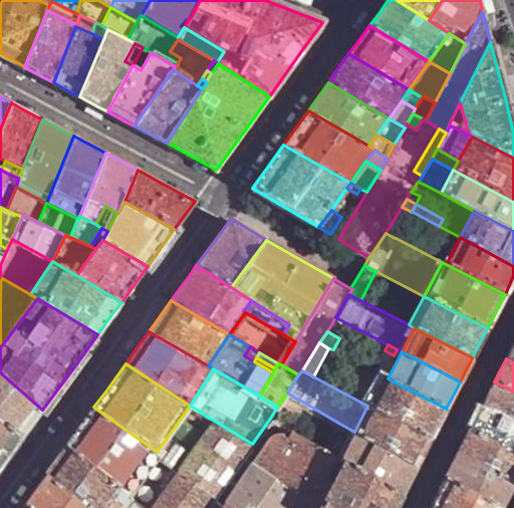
[(0,372),(0,418),(22,439),(34,422),(42,410),(0,372)]
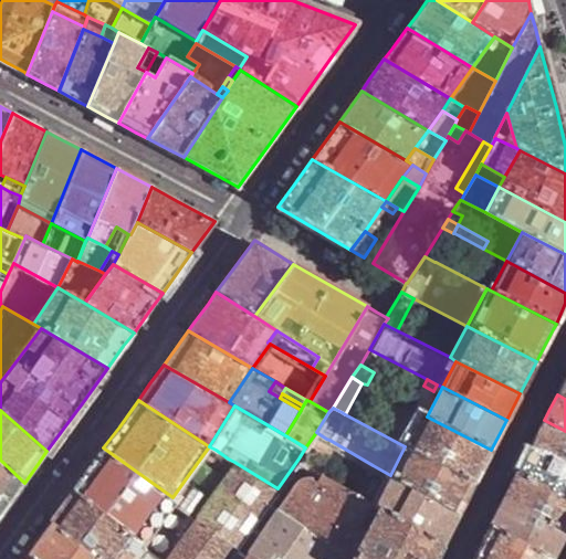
[(421,414),(405,446),(473,483),(484,463),(491,450),(427,417),(421,414)]
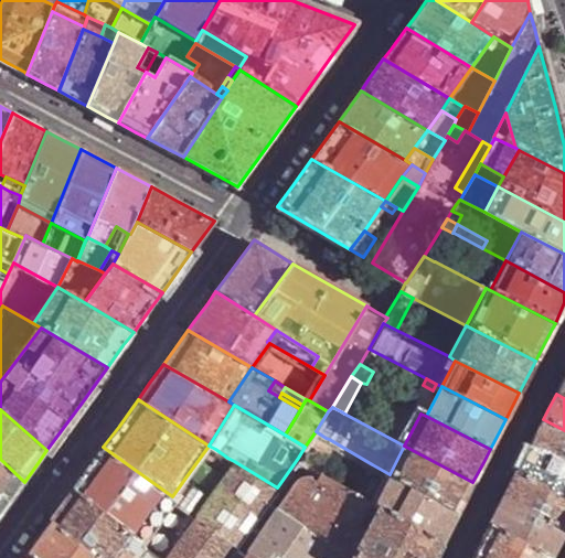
[(534,436),(530,444),(564,462),(564,430),(543,419),(534,436)]
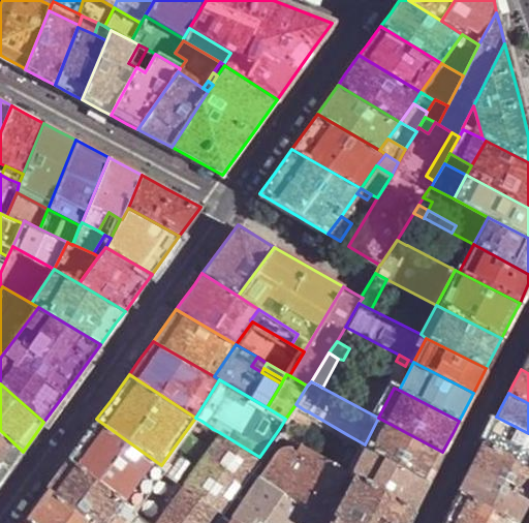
[(285,419),(279,429),(292,437),(308,411),(305,410),(296,404),(285,419)]
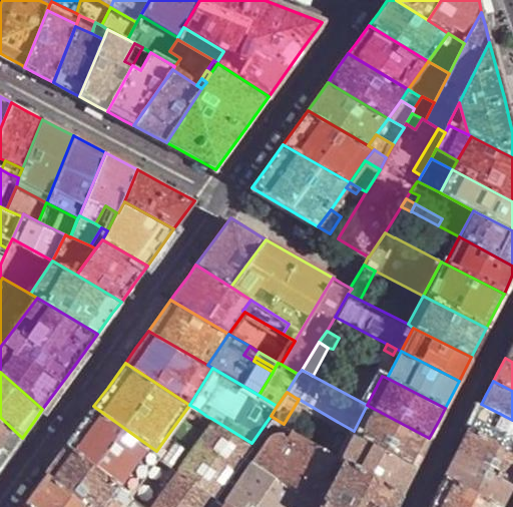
[(473,419),(469,428),(512,450),(512,420),(481,404),(473,419)]
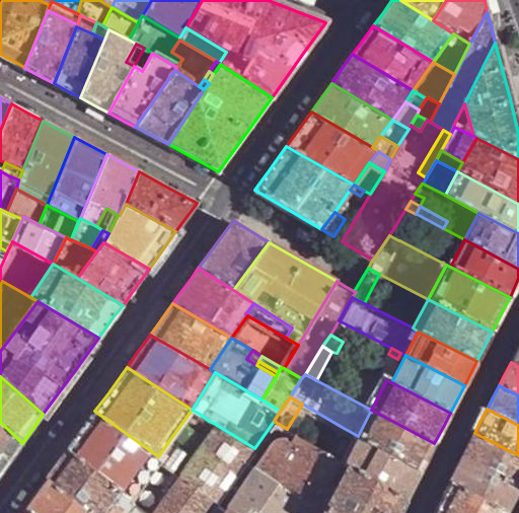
[(192,410),(170,439),(194,453),(212,428),(207,424),(209,421),(205,418),(202,422),(195,418),(198,413),(192,410)]
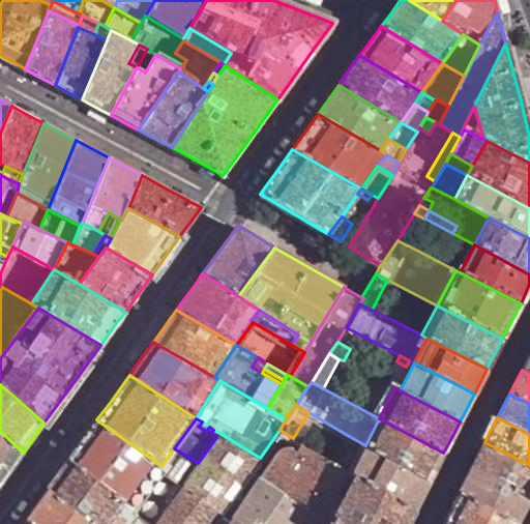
[(379,418),(365,445),(429,483),(438,463),(443,453),(379,418)]
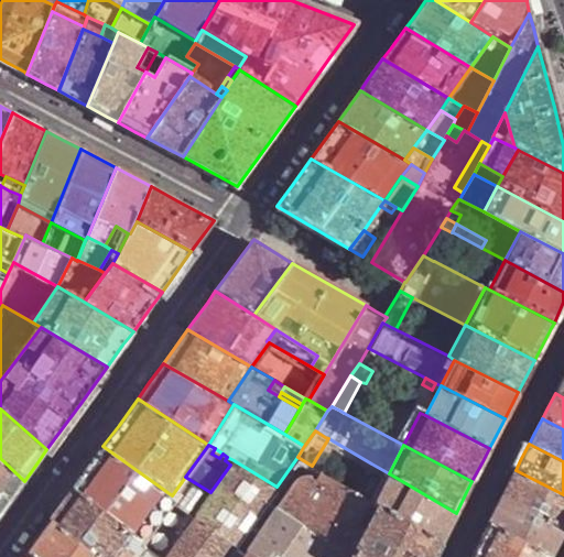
[(154,519),(172,495),(102,446),(87,468),(73,488),(140,539),(151,524),(154,519)]
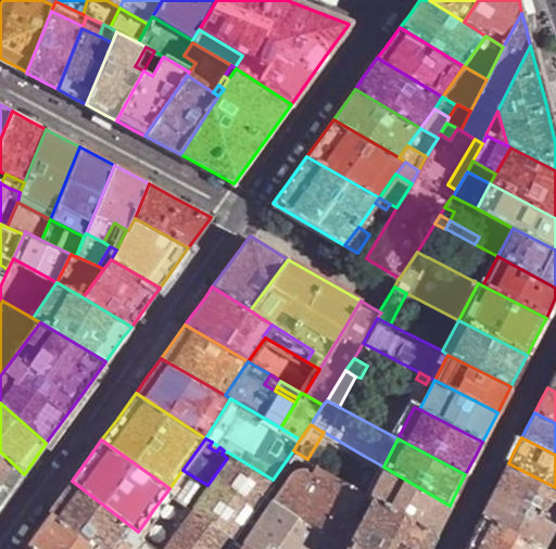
[(219,447),(212,442),(209,447),(216,451),(219,447)]
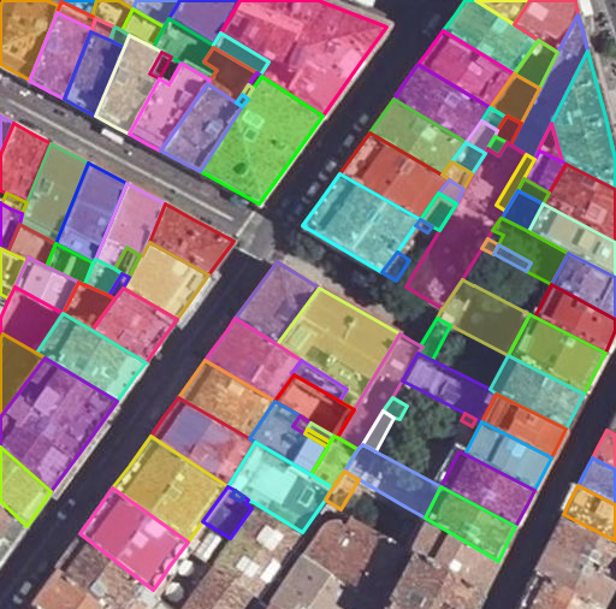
[(0,561),(6,554),(27,526),(0,501),(0,561)]
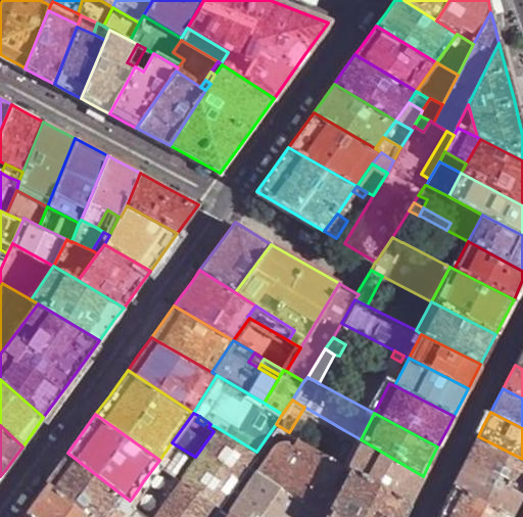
[(256,452),(217,427),(214,431),(195,457),(182,476),(221,503),(256,452)]
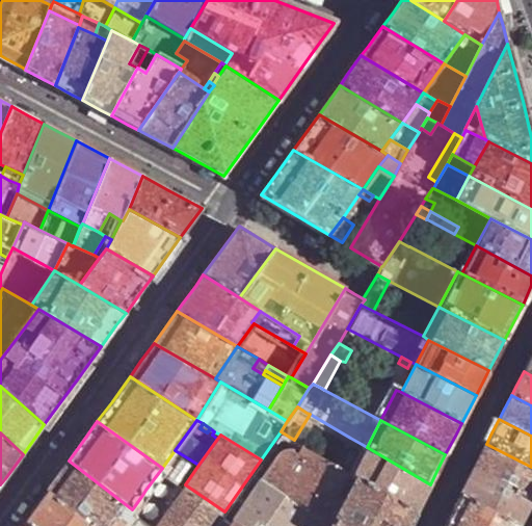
[(354,451),(345,471),(352,475),(363,455),(367,447),(350,438),(346,446),(354,451)]
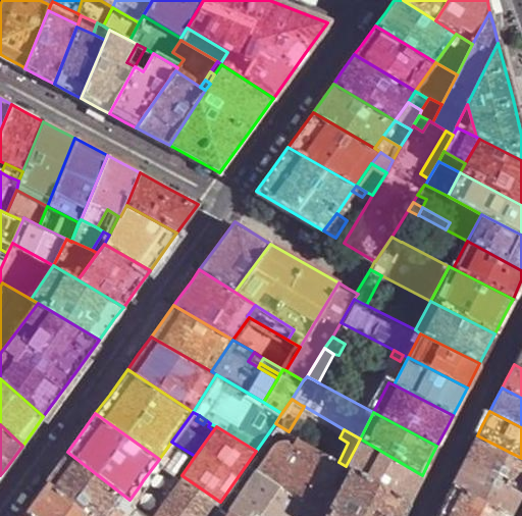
[(470,450),(466,459),(521,488),(521,458),(477,435),(470,450)]
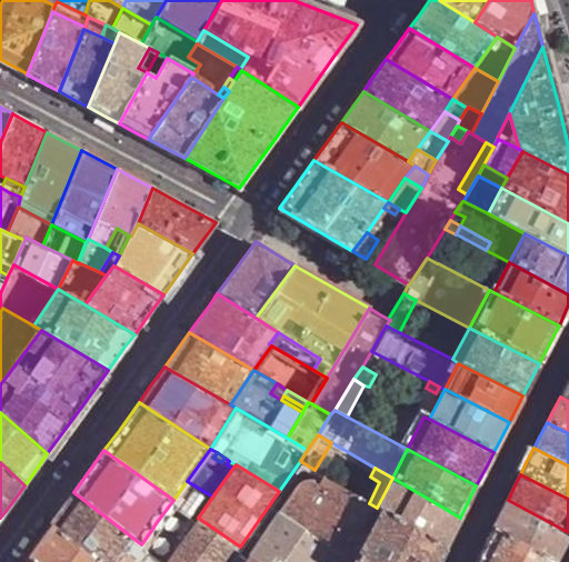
[(357,561),(383,512),(377,508),(369,503),(325,475),(321,481),(312,477),(306,475),(300,479),(246,561),(316,561),(329,543),(357,561)]
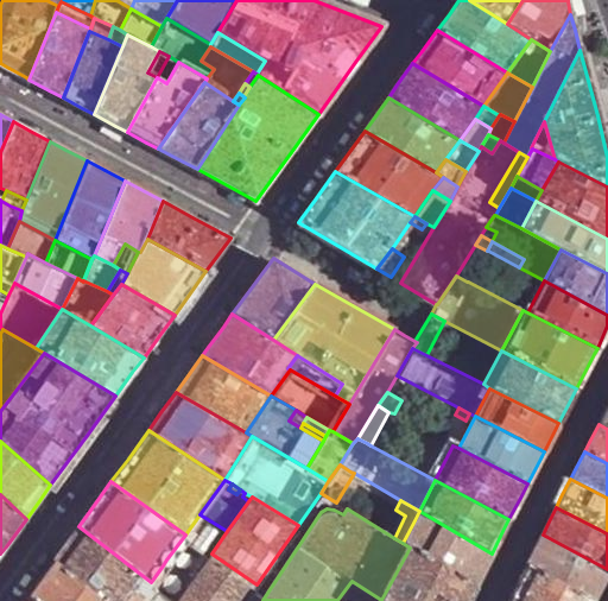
[(492,554),(419,511),(415,520),(403,543),(410,548),(474,587),(486,564),(492,554)]
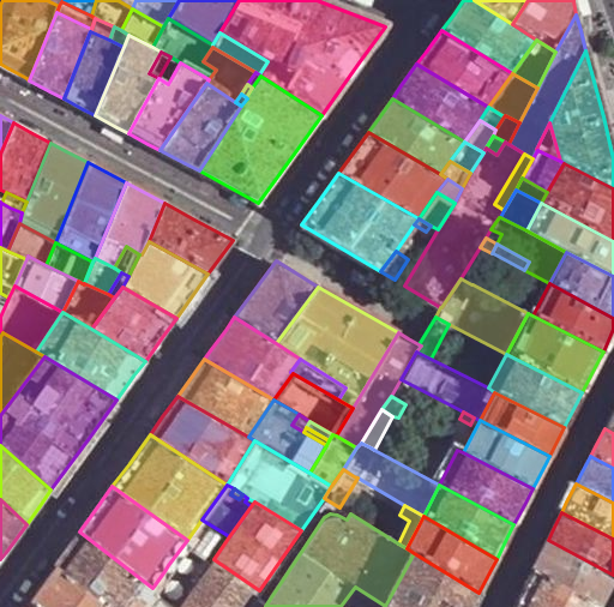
[(229,536),(202,520),(187,540),(214,559),(229,536)]
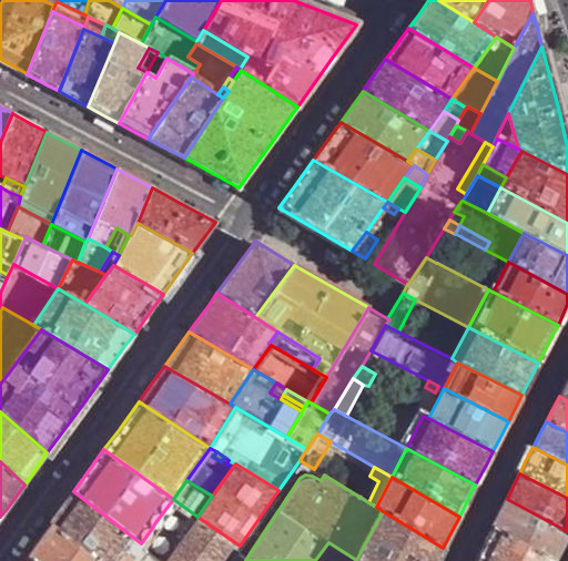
[(61,508),(50,523),(98,560),(128,560),(141,543),(73,491),(61,508)]
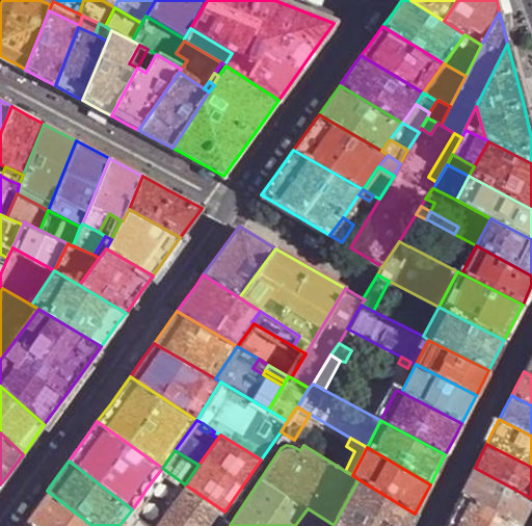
[(154,525),(185,484),(162,468),(145,490),(154,497),(151,501),(142,495),(132,509),(152,525),(154,525)]
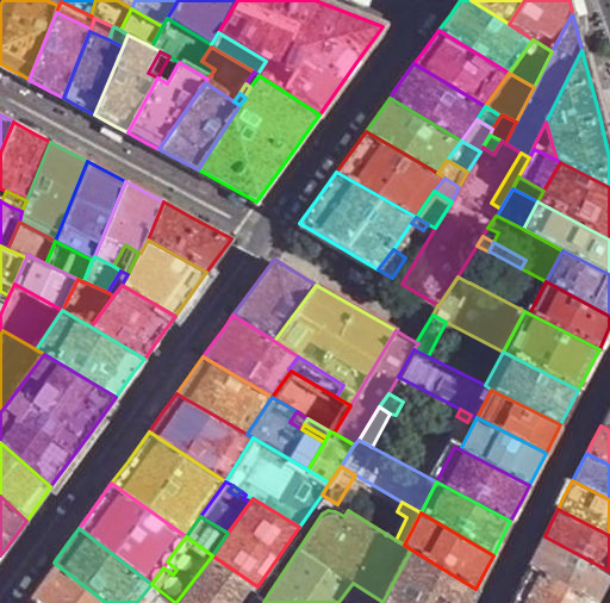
[(535,554),(529,566),(595,602),(607,579),(609,572),(609,571),(545,536),(535,554)]
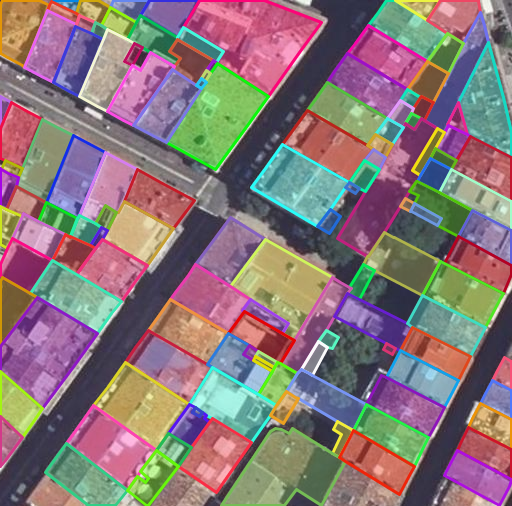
[(392,505),(399,494),(345,461),(321,505),(320,505),(392,505)]
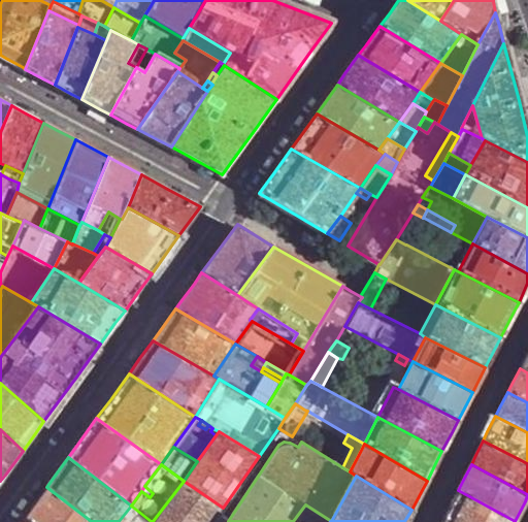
[(184,481),(153,521),(212,521),(220,511),(223,508),(184,481)]
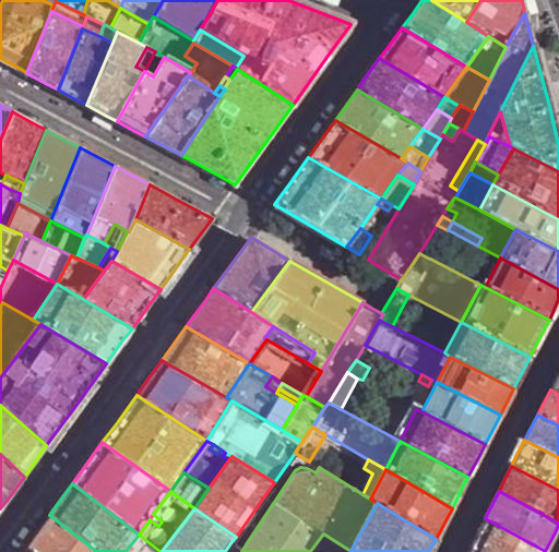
[(153,514),(150,519),(158,526),(162,522),(153,514)]
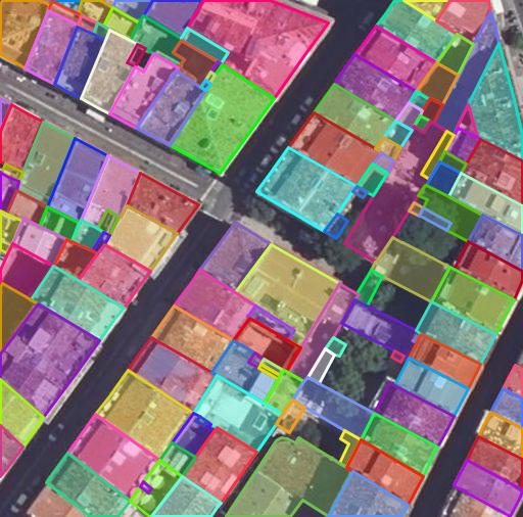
[(90,516),(46,482),(35,497),(25,511),(33,516),(90,516)]
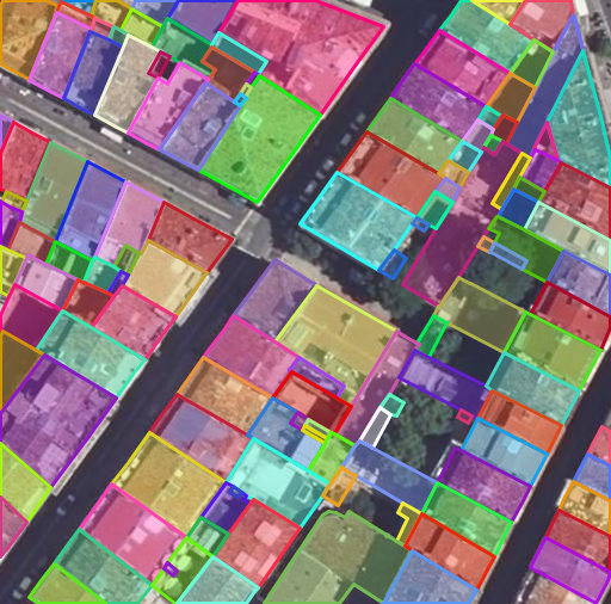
[(517,593),(511,603),(594,603),(596,603),(530,567),(517,593)]
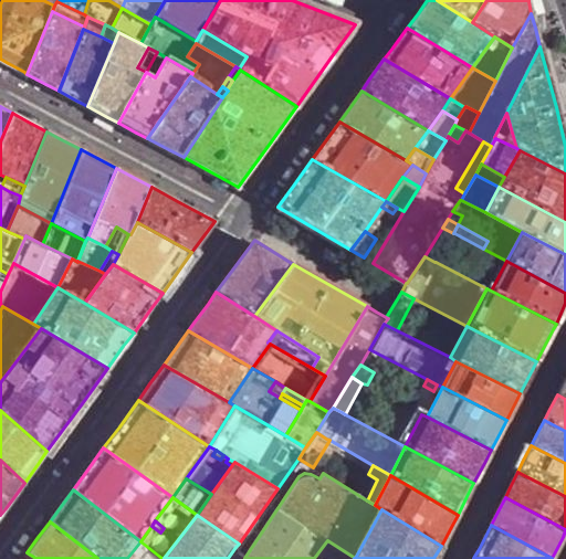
[(354,558),(355,558),(327,540),(314,558),(325,558),(327,558),(328,558),(354,558)]
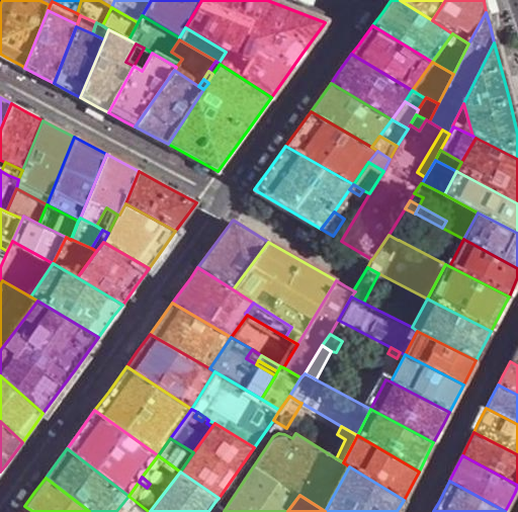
[(148,511),(128,496),(116,511),(148,511)]
